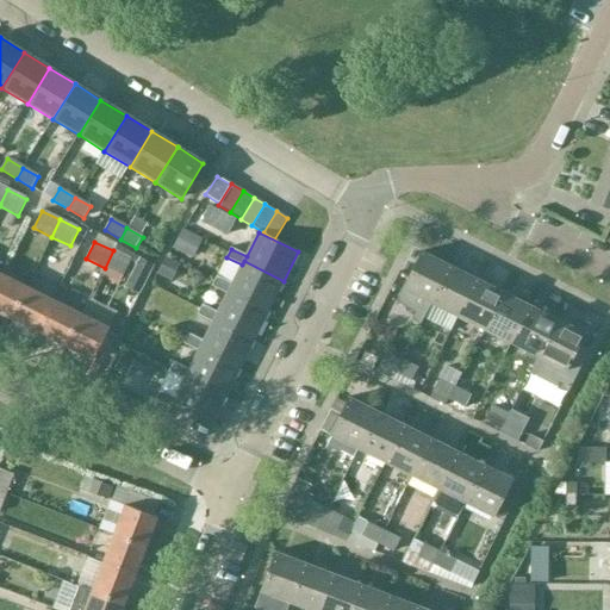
[(113,250),(105,268),(123,277),(131,260),(113,250)]
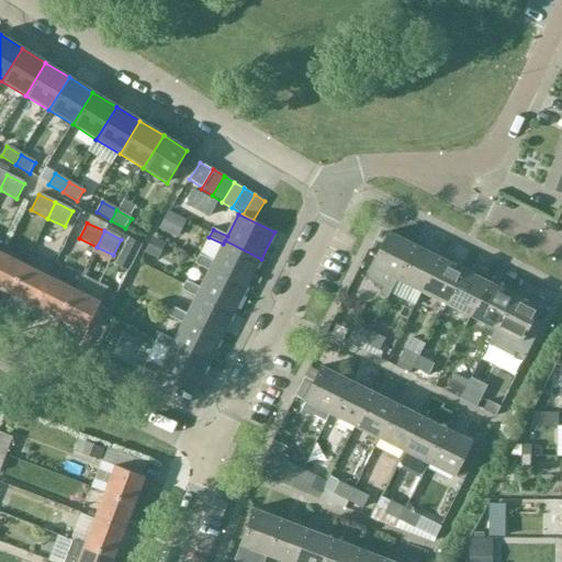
[(386,300),(396,280),(414,245),(389,233),(364,279),(382,288),(379,295),(386,300)]
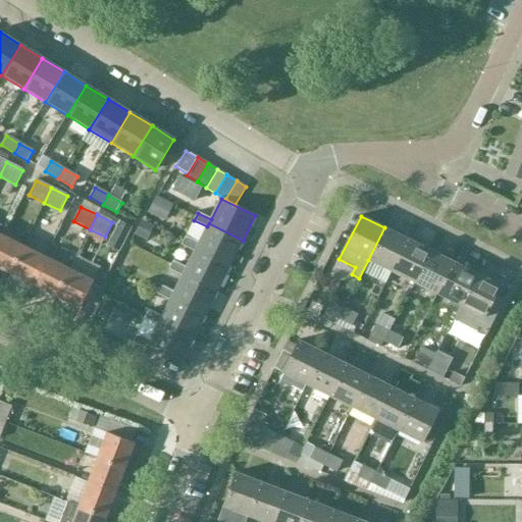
[(230,264),(243,241),(209,223),(207,226),(199,244),(186,238),(181,245),(195,251),(197,249),(230,264)]
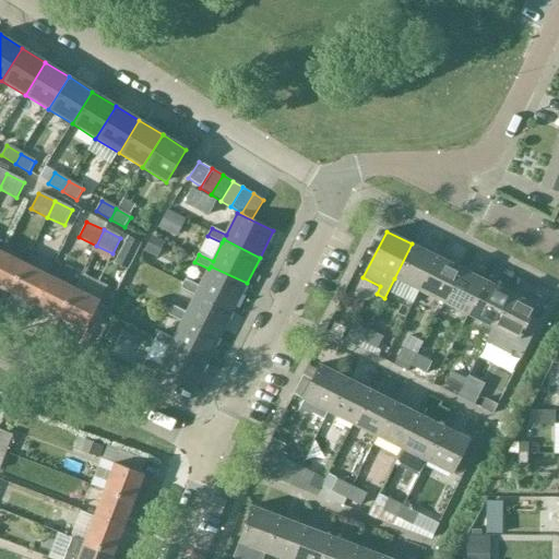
[(419,290),(436,257),(412,244),(394,278),(419,290)]
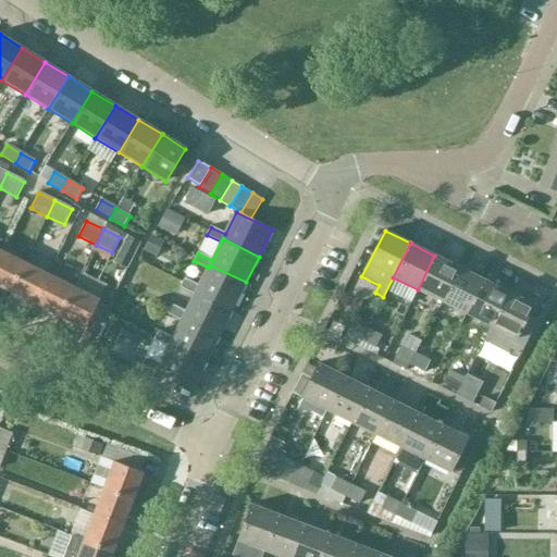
[(0,286),(11,292),(25,263),(0,250),(0,286)]
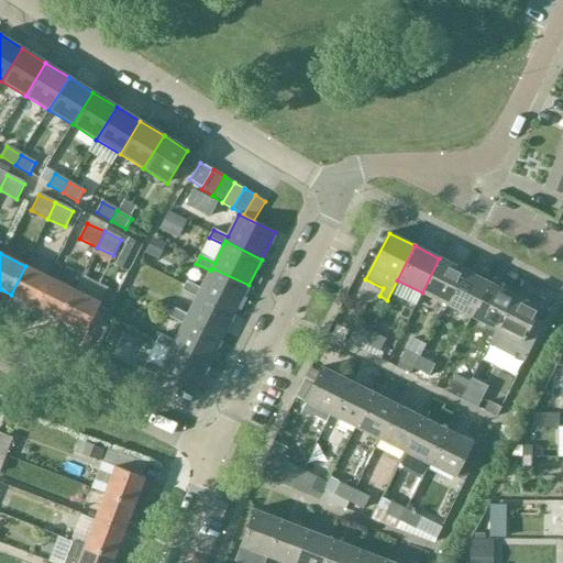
[(446,305),(464,271),(439,258),(422,293),(446,305)]
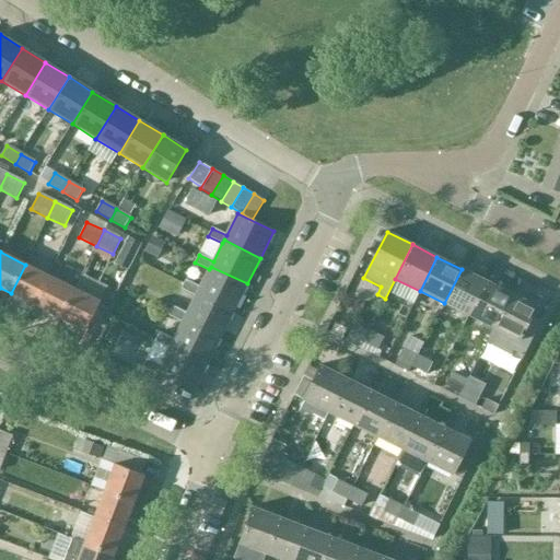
[(35,305),(49,277),(25,265),(11,293),(35,305)]
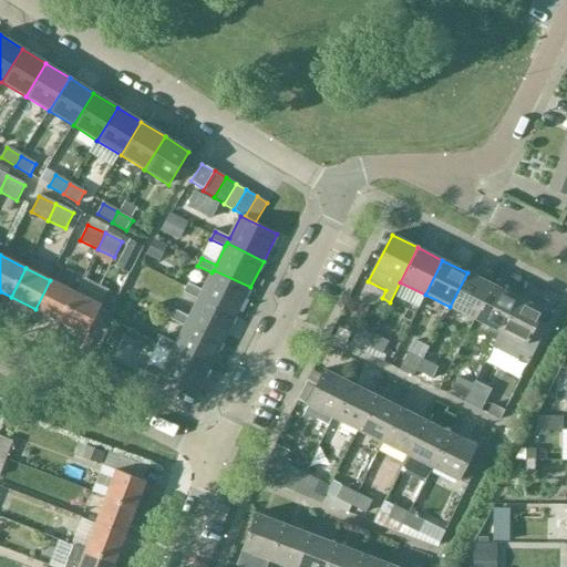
[(237,313),(250,287),(214,270),(212,272),(203,291),(188,284),(185,292),(198,299),(200,296),(237,313)]
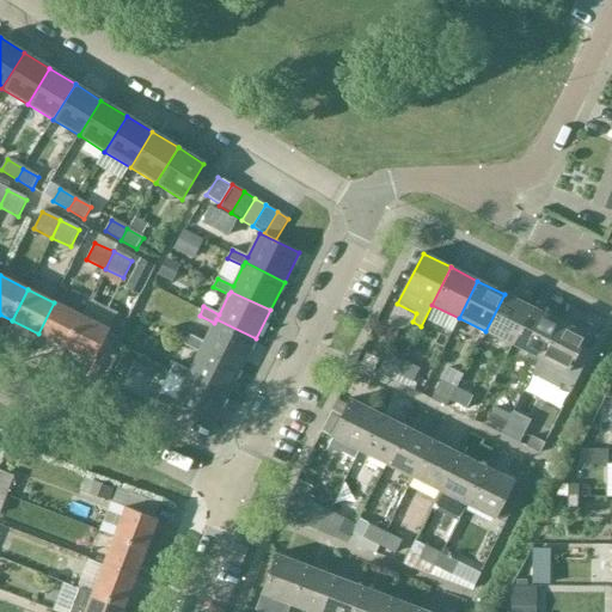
[(513,346),(532,307),(505,294),(485,331),(513,346)]
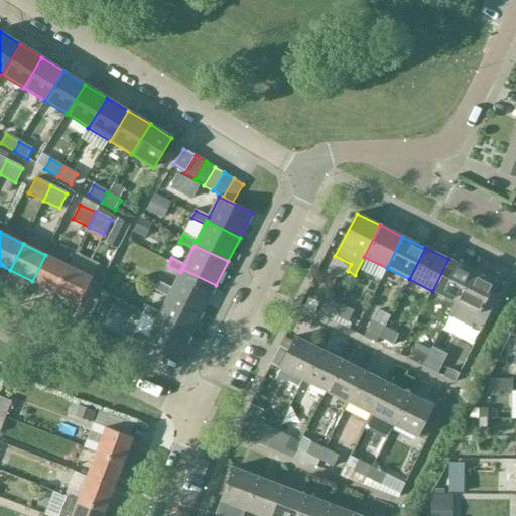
[(55,293),(69,266),(45,255),(32,281),(55,293)]
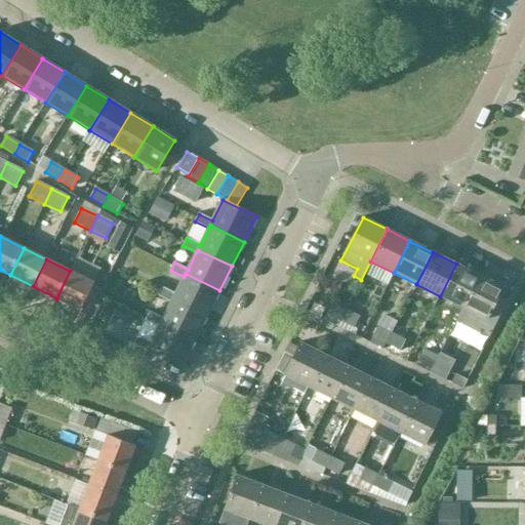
[(462,308),(479,276),(456,264),(440,296),(462,308)]
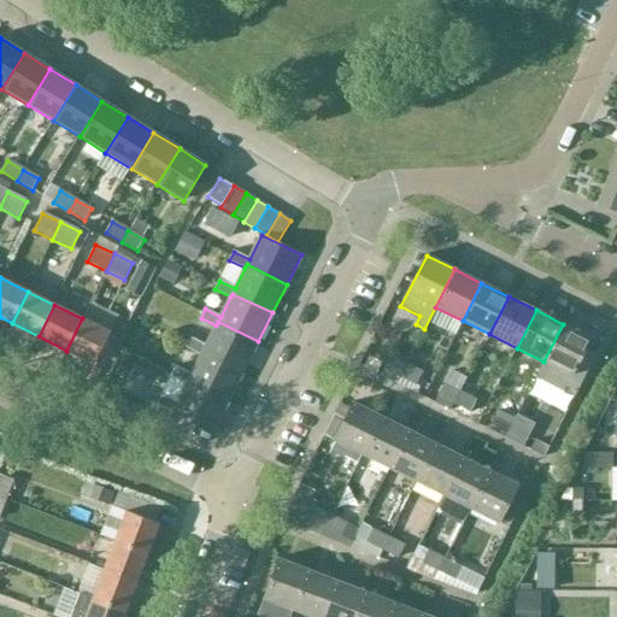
[(82,318),(66,351),(94,364),(110,333),(82,318)]
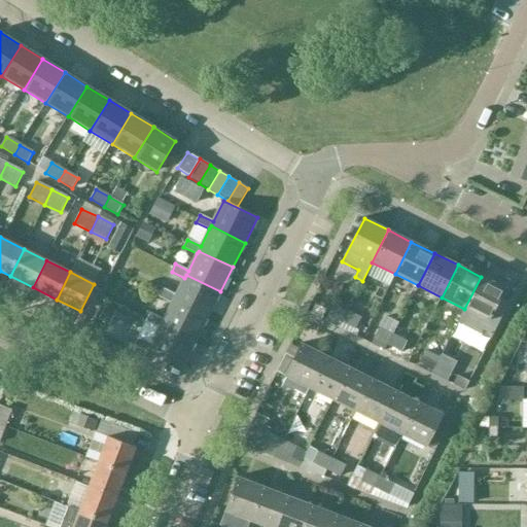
[(208,316),(220,291),(186,275),(184,278),(176,295),(163,289),(160,296),(172,303),(173,300),(208,316)]
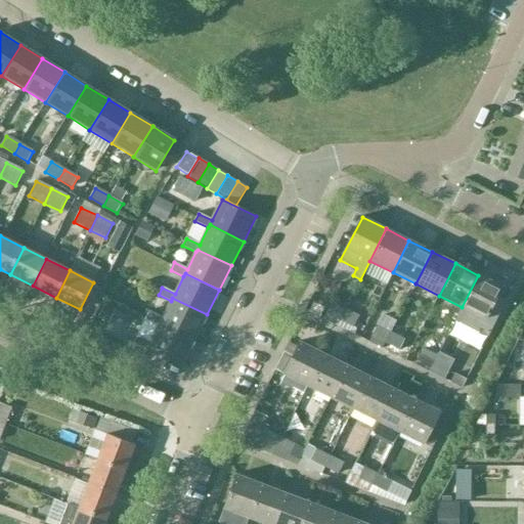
[(478,275),(462,307),(454,321),(487,338),(505,302),(496,298),(501,287),(478,275)]
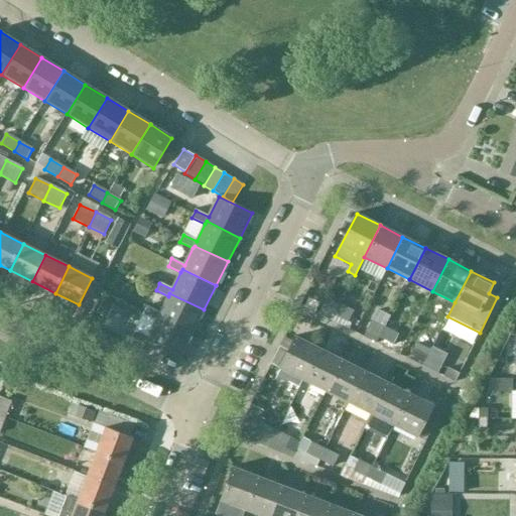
[(191,334),(204,309),(169,293),(168,296),(160,313),(147,307),(144,314),(156,320),(158,317),(191,334)]
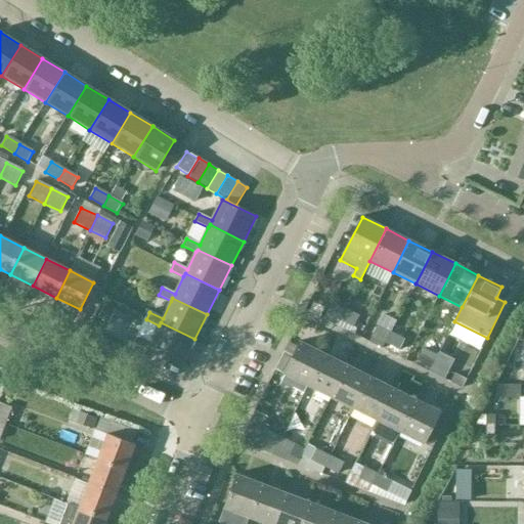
[(337,326),(345,310),(330,303),(322,319),(337,326)]
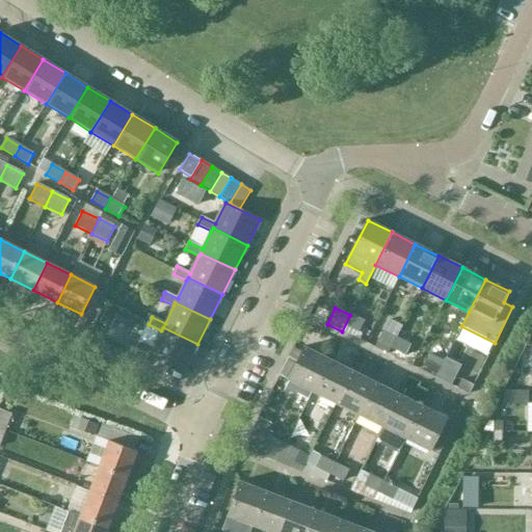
[(355,338),(364,321),(350,315),(342,331),(355,338)]
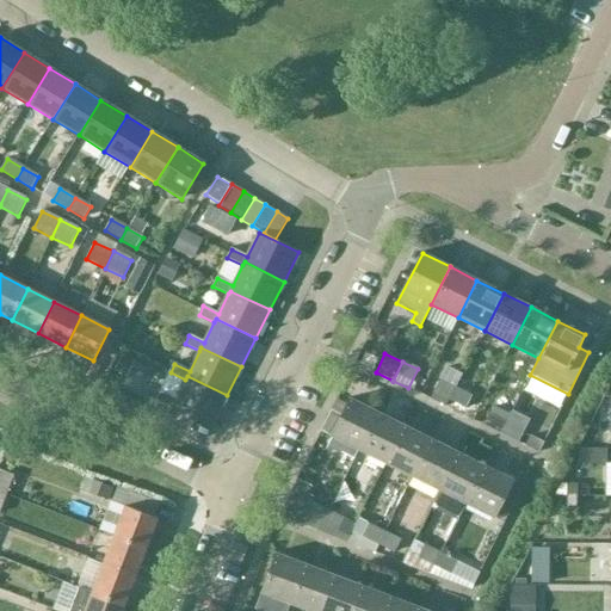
[(211,425),(227,395),(187,376),(185,380),(176,399),(160,392),(156,401),(171,408),(173,405),(211,425)]
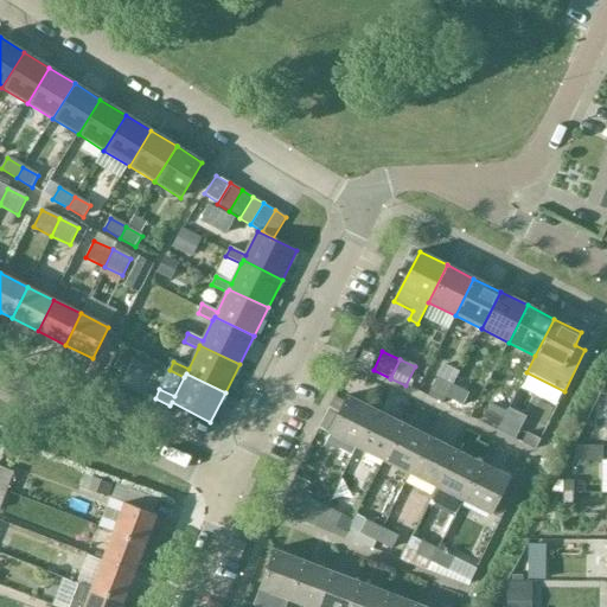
[(447,397),(453,385),(436,377),(427,396),(442,404),(447,397)]
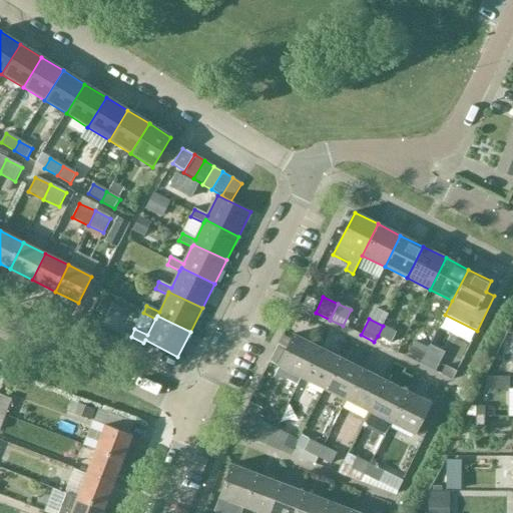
[(391,342),(396,333),(383,326),(378,336),(391,342)]
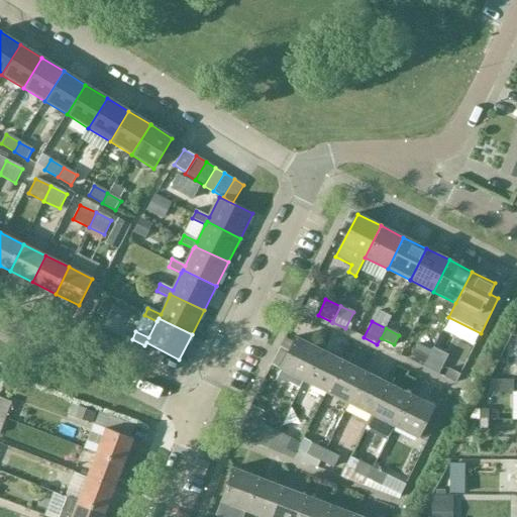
[(303,381),(319,348),(296,337),(280,370),(303,381)]
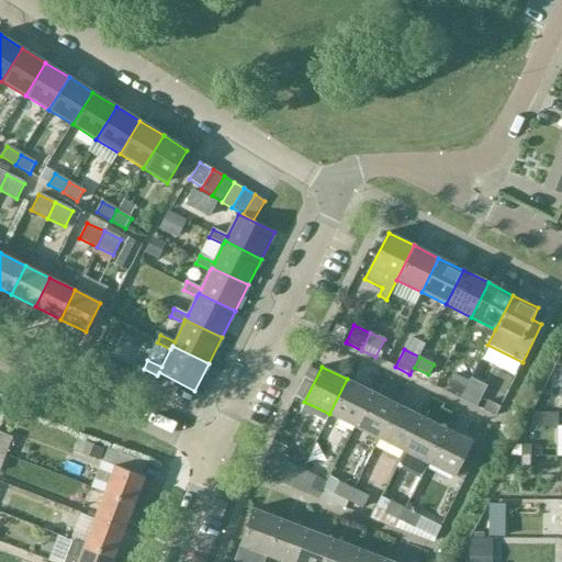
[(463,393),(469,382),(453,374),(448,385),(463,393)]
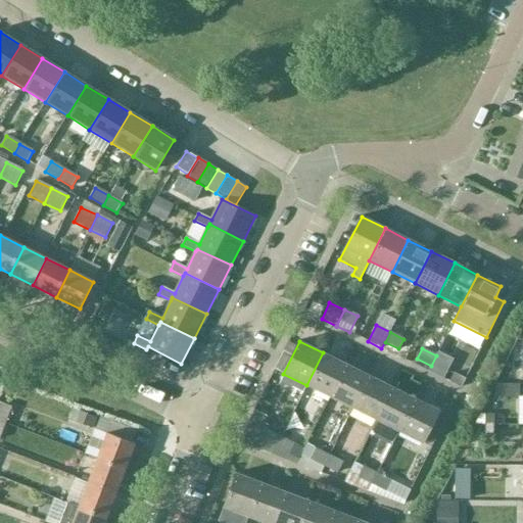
[(329,397),(345,365),(323,352),(306,385),(329,397)]
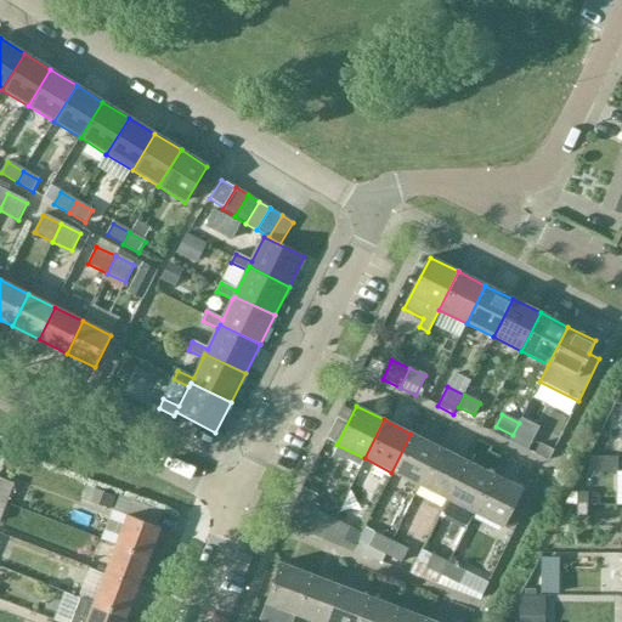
[(538,428),(521,419),(519,423),(513,435),(509,442),(515,446),(519,440),(530,445),(538,428)]
